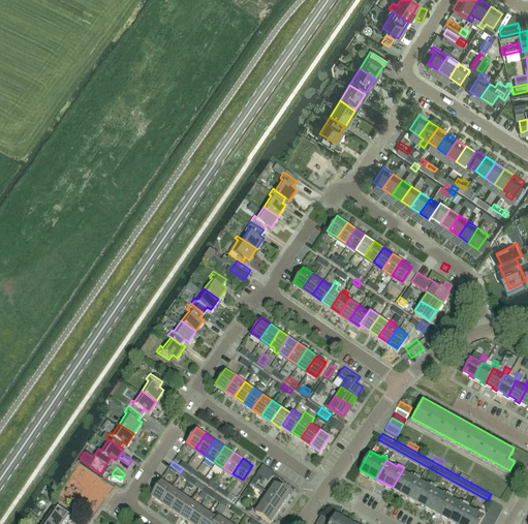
[(183,468),(180,472),(181,473),(189,479),(192,474),(183,468)]
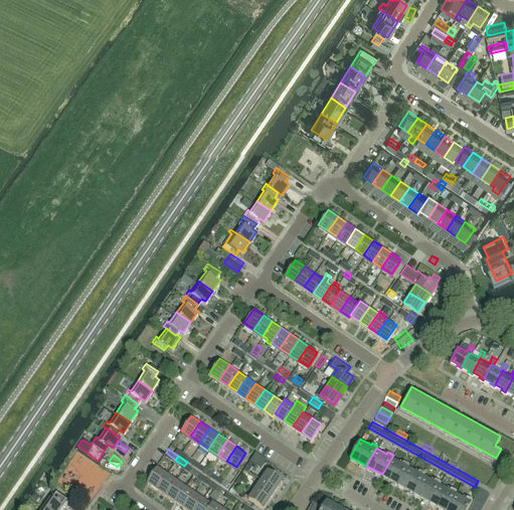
[(392,457),(382,474),(397,483),(407,465),(408,463),(403,460),(402,463),(392,457)]
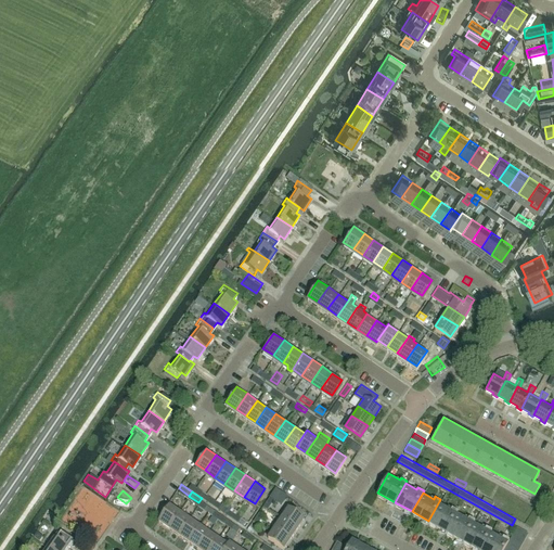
[(484,493),(481,497),(491,502),(493,499),(484,493)]
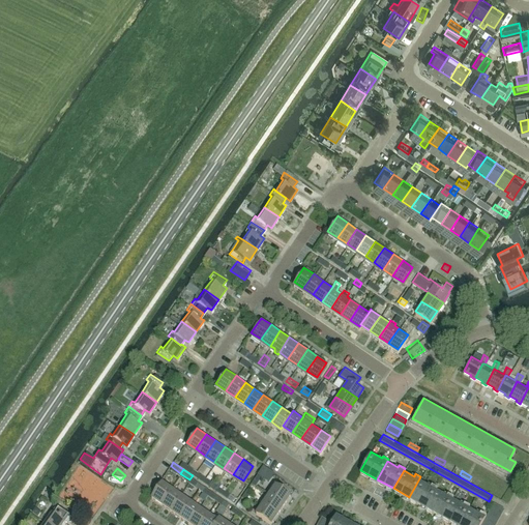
[(206,474),(203,478),(212,486),(216,478),(212,476),(211,478),(206,474)]
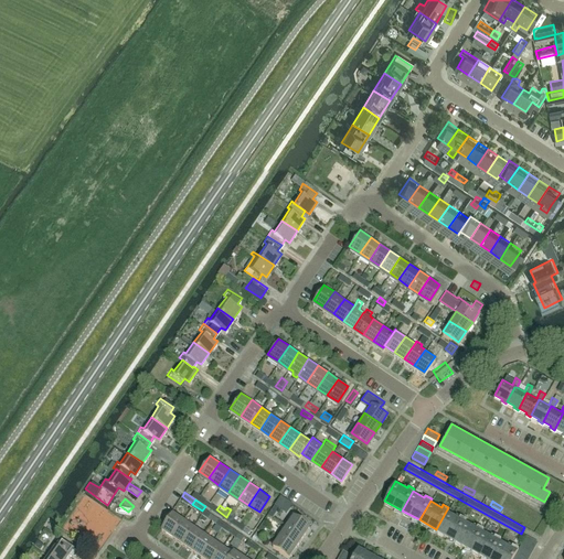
[(174,508),(173,511),(172,511),(161,526),(172,533),(182,517),(178,514),(180,512),(174,508)]
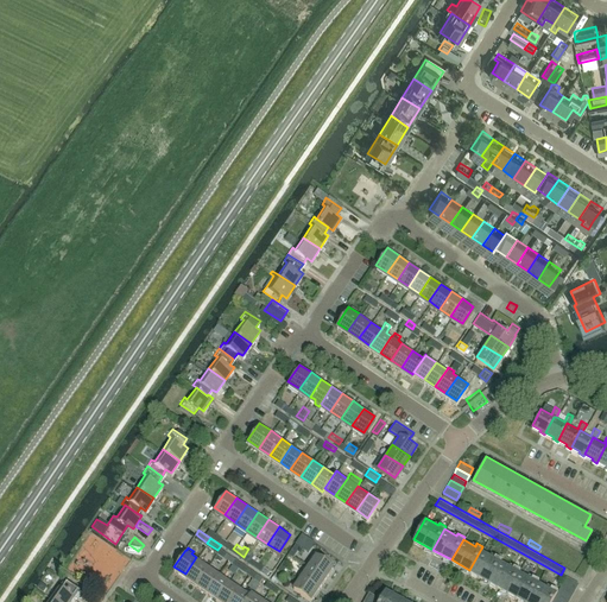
[(248,549),(244,557),(254,564),(257,559),(252,555),(254,551),(250,547),(248,549)]
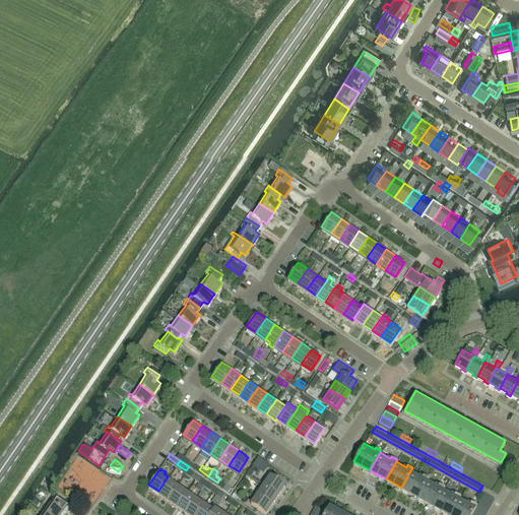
[(423,475),(411,469),(401,488),(417,497),(428,478),(429,476),(424,473),(423,475)]
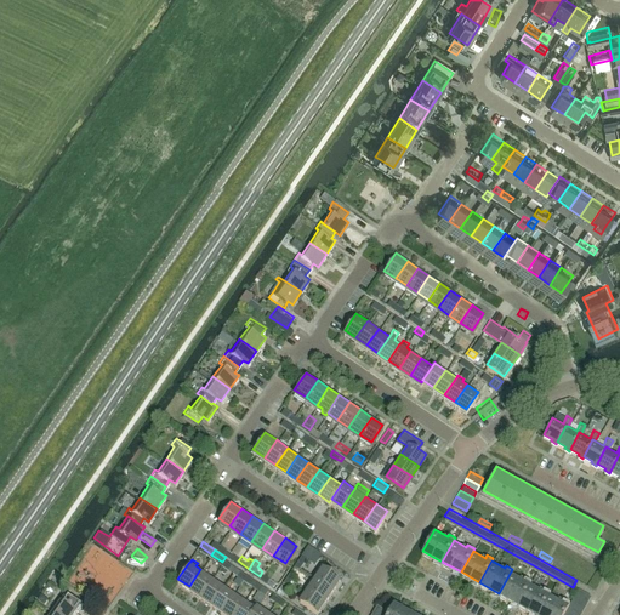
[(237,564),(233,569),(238,573),(235,576),(240,581),(244,576),(248,571),(237,564)]
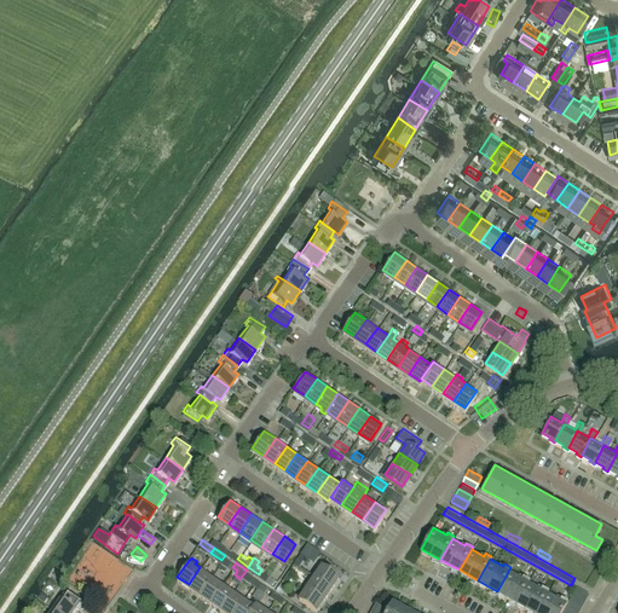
[(315,573),(331,585),(339,573),(322,562),(315,573)]
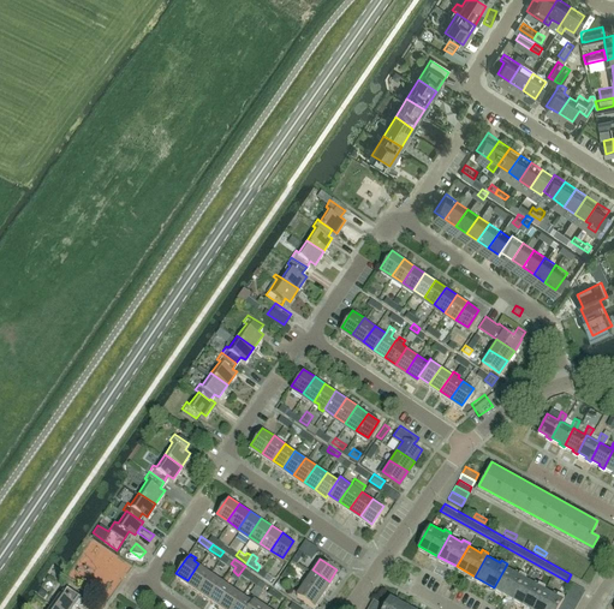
[(200,565),(198,563),(188,580),(198,587),(209,571),(204,568),(207,565),(202,561),(200,565)]
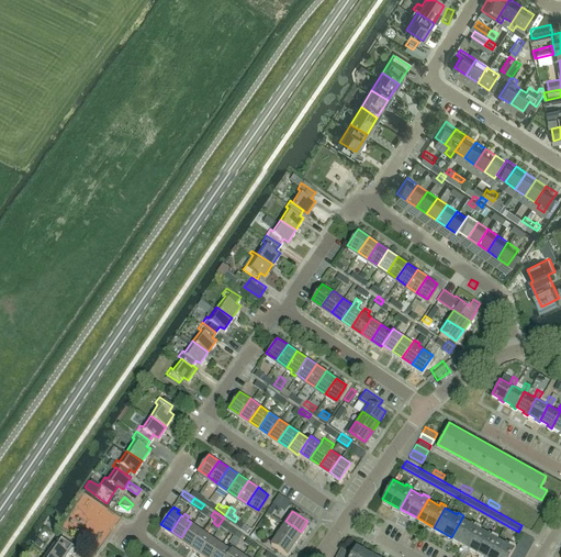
[(228,522),(224,517),(221,522),(231,528),(233,524),(228,522)]
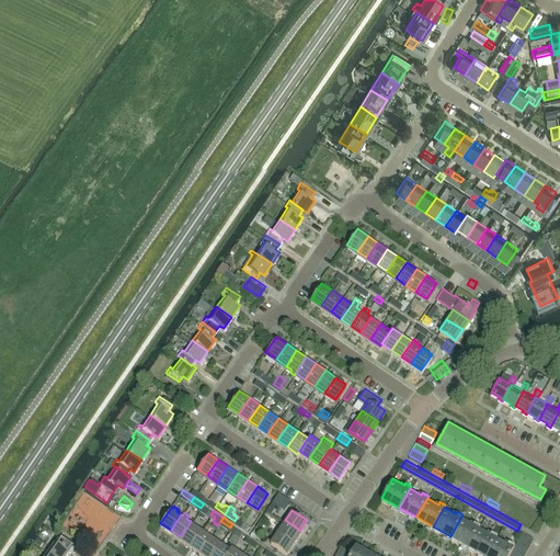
[(472,523),(461,517),(450,536),(468,545),(479,526),(480,524),(473,521),(472,523)]
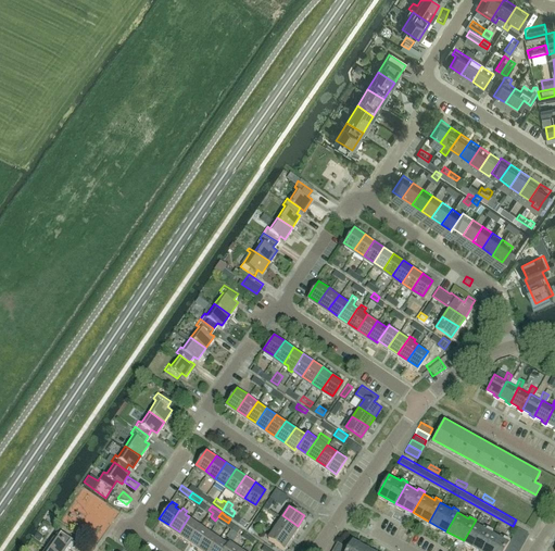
[(241,515),(238,520),(246,525),(249,521),(241,515)]
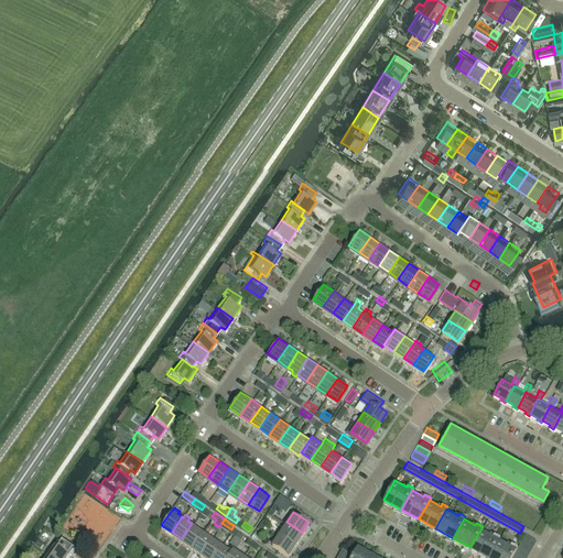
[(287,522),(279,532),(295,543),(302,533),(287,522)]
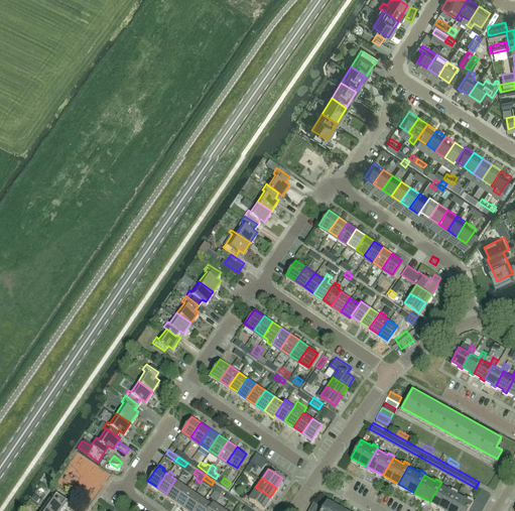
[(175,479),(166,493),(175,500),(184,485),(175,479)]
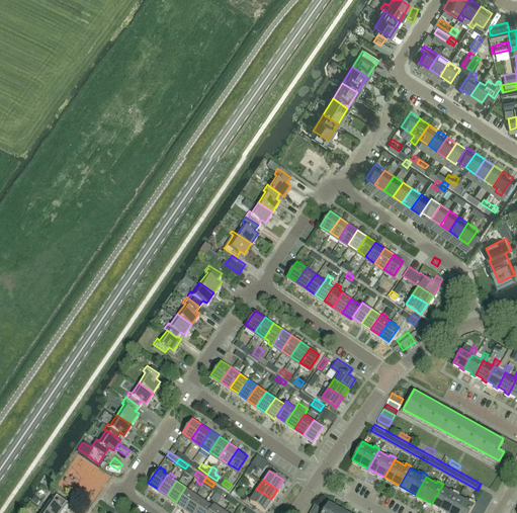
[(219,486),(214,483),(212,487),(221,493),(224,489),(219,486)]
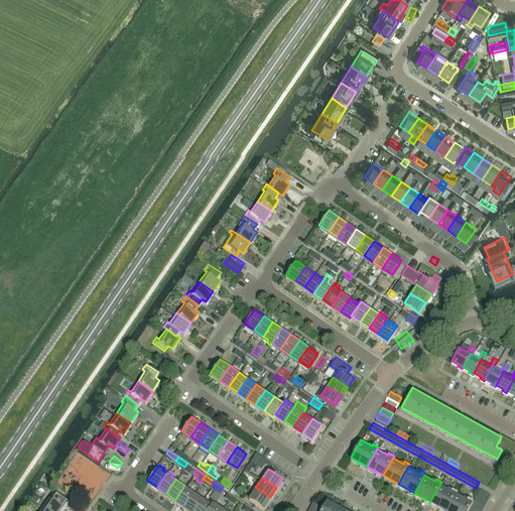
[(440,484),(430,501),(446,510),(457,493),(458,490),(452,487),(451,490),(440,484)]
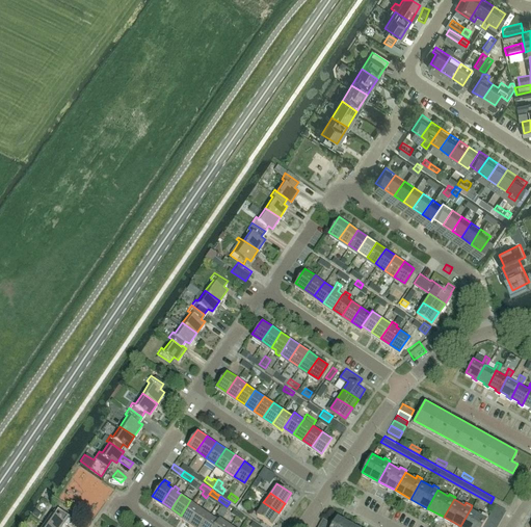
[(190,500),(181,516),(189,522),(200,506),(190,500)]
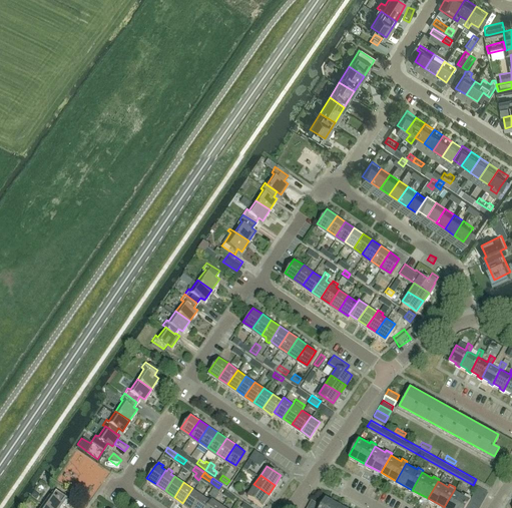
[(477,483),(474,489),(484,495),(488,489),(477,483)]
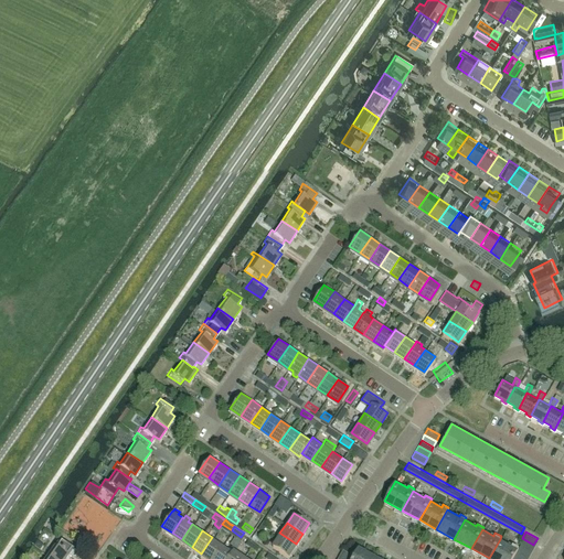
[(296,544),(279,533),(273,543),(288,554),(296,544)]
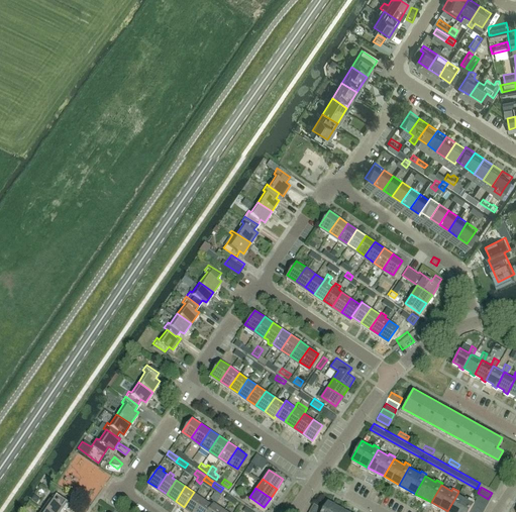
[(43,506),(52,511),(59,511),(68,500),(55,490),(43,506)]
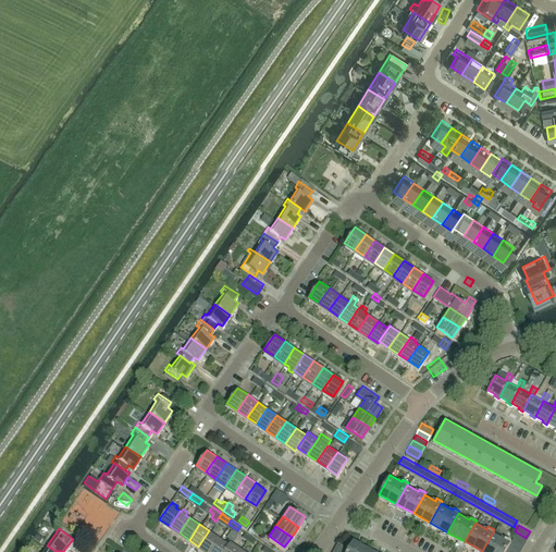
[(208,551),(219,538),(209,530),(198,547),(207,551),(208,551)]
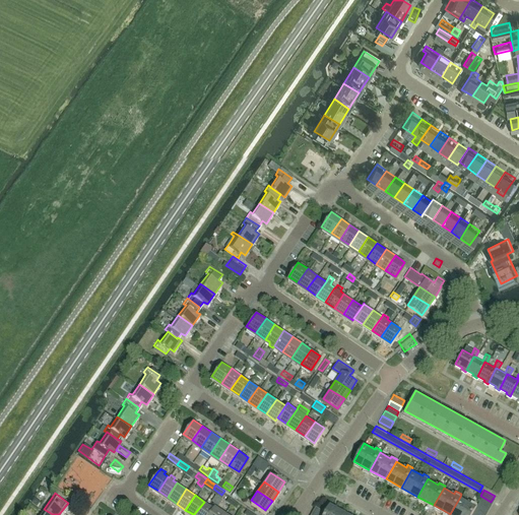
[(491,502),(480,496),(477,501),(489,507),(491,502)]
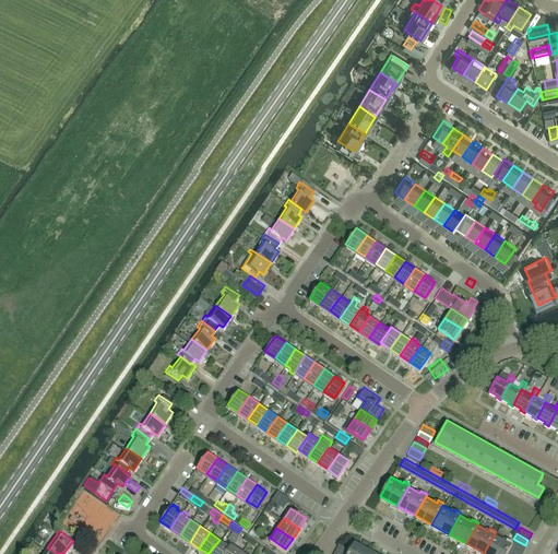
[(506,540),(495,534),(484,553),(485,553),(505,553),(508,550),(511,544),(512,541),(507,538),(506,540)]
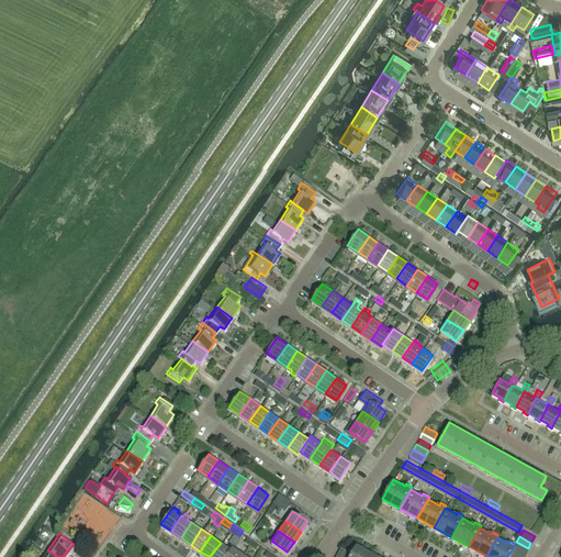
[(516,542),(515,544),(514,547),(525,554),(528,548),(516,542)]
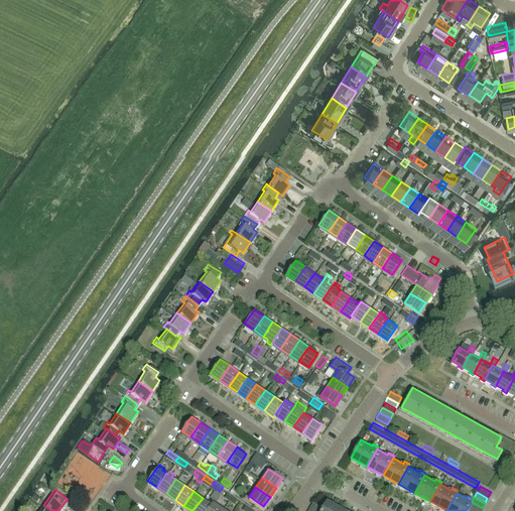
[(203,498),(192,510),(207,510),(212,503),(203,498)]
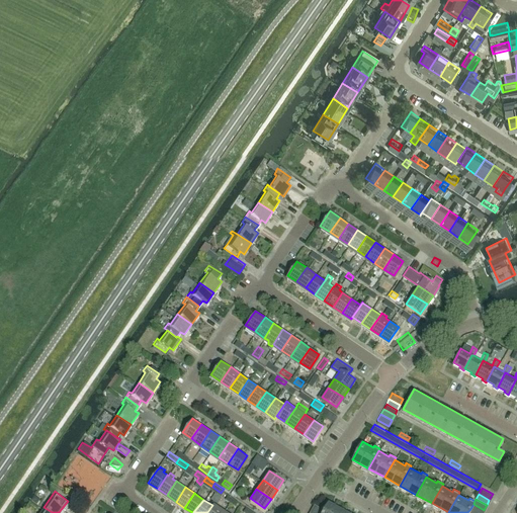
[(329,501),(325,507),(322,512),(321,512),(342,512),(344,509),(329,501)]
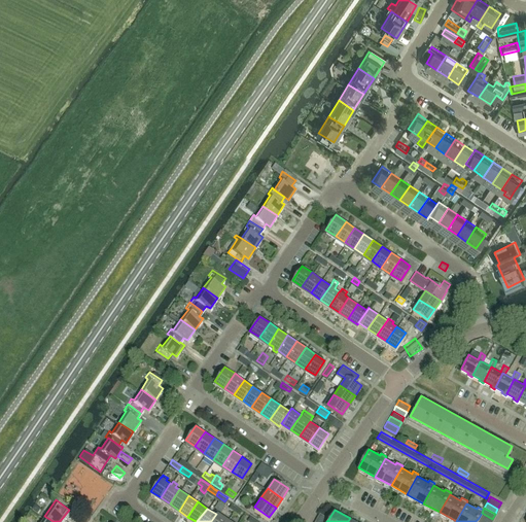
[(320,511),(317,516),(327,521),(330,516),(320,511)]
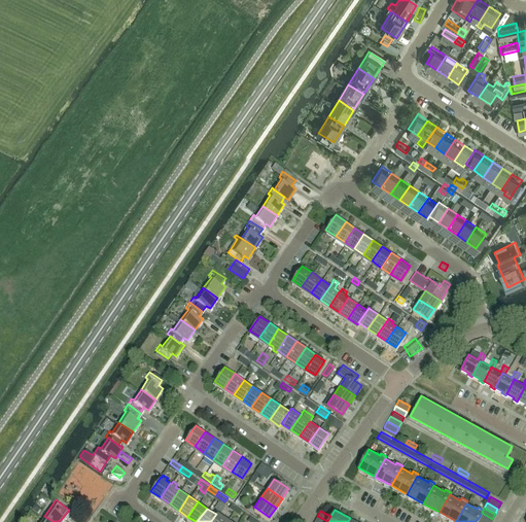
[(216,514),(211,521),(224,521),(228,518),(218,512),(216,514)]
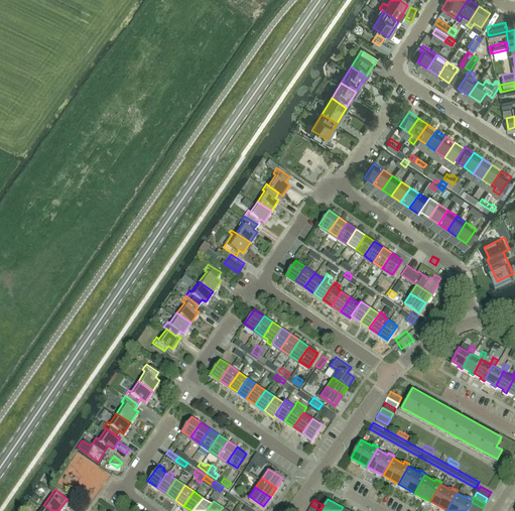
[(472,502),(469,507),(476,510),(480,510),(482,508),(472,502)]
